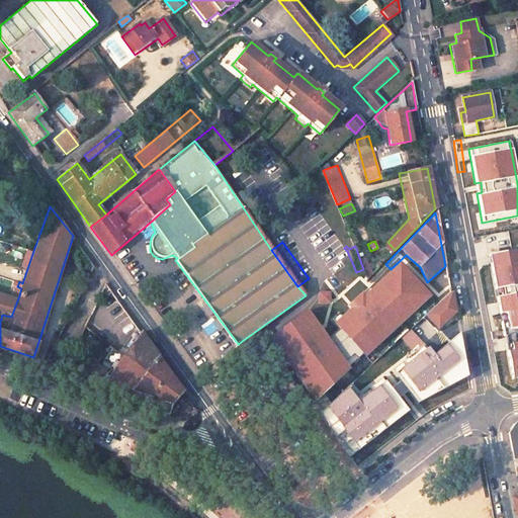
[(517,247),(494,252),(496,261),(489,262),(503,334),(504,334),(513,333),(517,331),(517,247)]
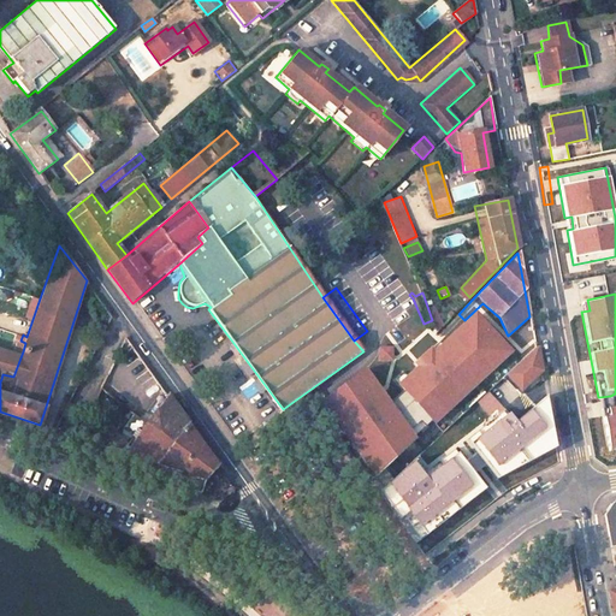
[(374,354),(394,375),(415,353),(400,335),(374,354)]
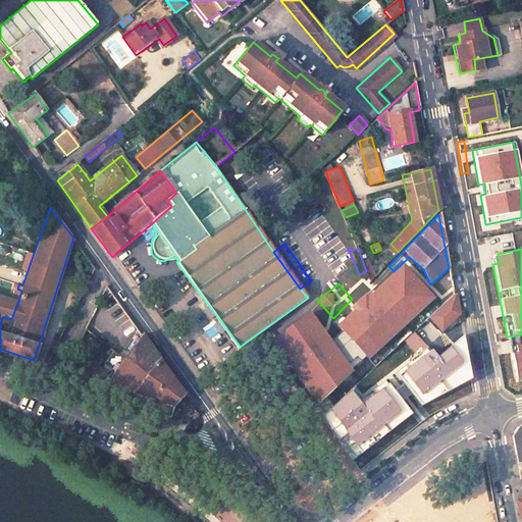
[(6,299),(0,297),(0,321),(1,321),(2,317),(11,319),(19,298),(8,294),(6,299)]
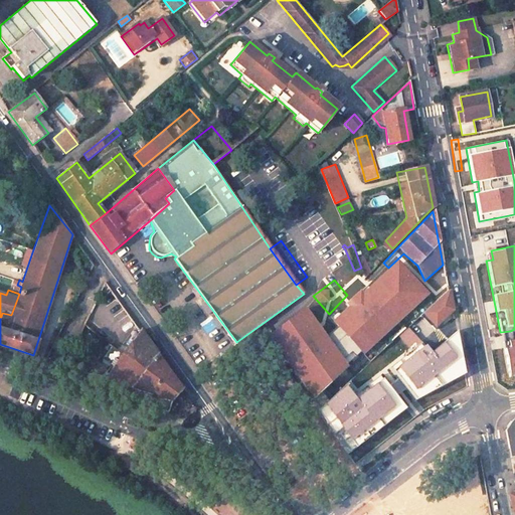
[(452,310),(448,290),(421,313),(435,326),(452,310)]
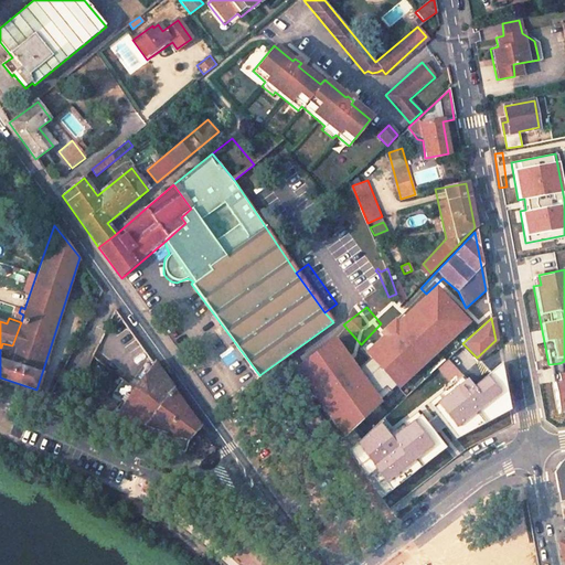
[(291,362),(334,433),(376,406),(334,337),(291,362)]
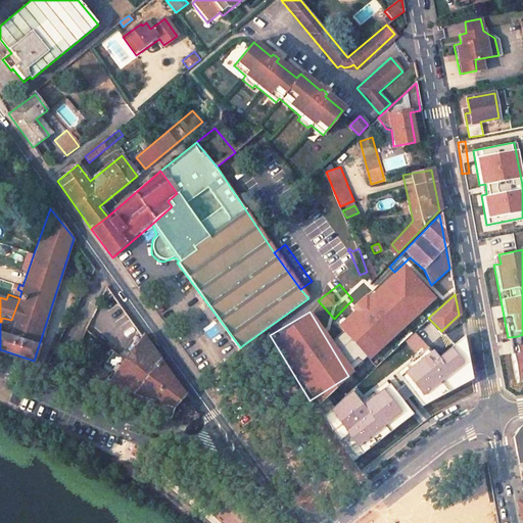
[(396,346),(412,333),(391,313),(374,329),(382,337),(385,334),(396,346)]
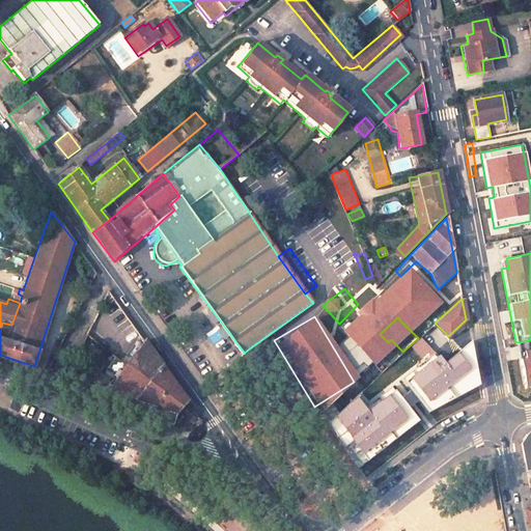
[(219,328),(208,335),(218,350),(229,342),(219,328)]
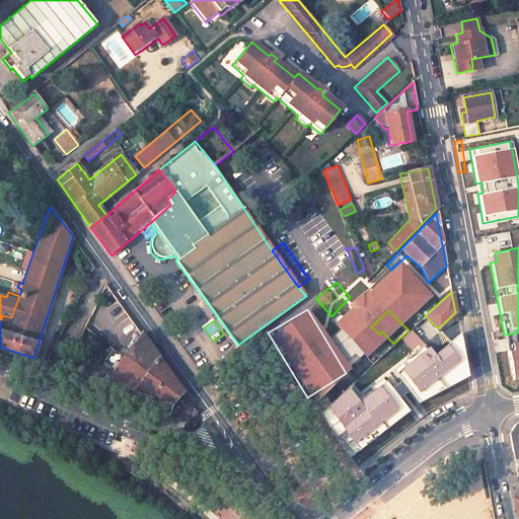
[(144,376),(160,360),(141,332),(124,358),(144,376)]
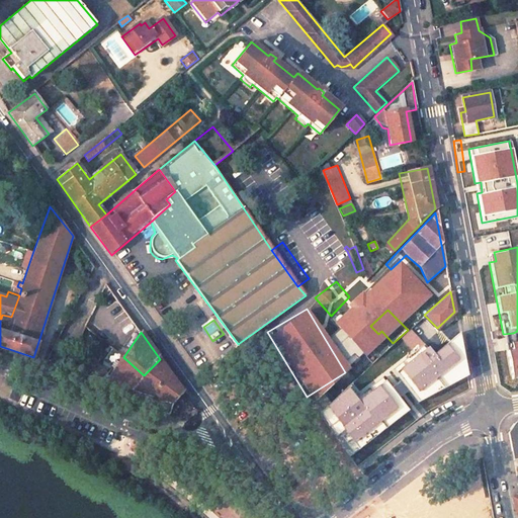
[(517,340),(515,341),(513,333),(504,334),(506,343),(504,343),(506,349),(517,346),(517,340)]
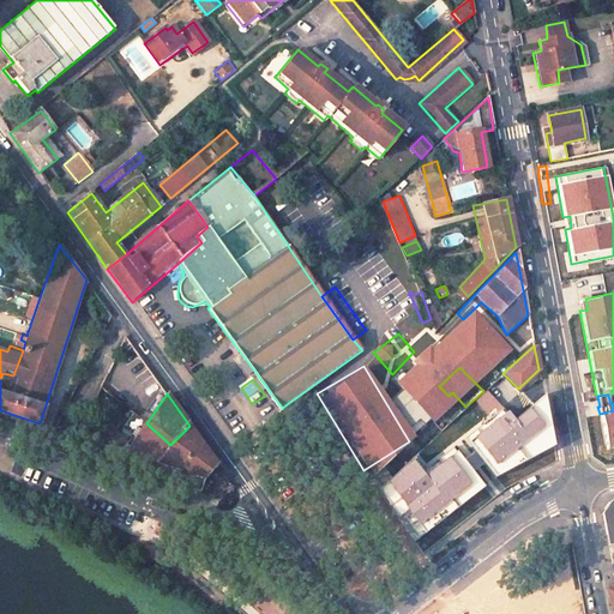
[(613,445),(613,410),(600,414),(603,439),(611,438),(613,446),(613,445)]
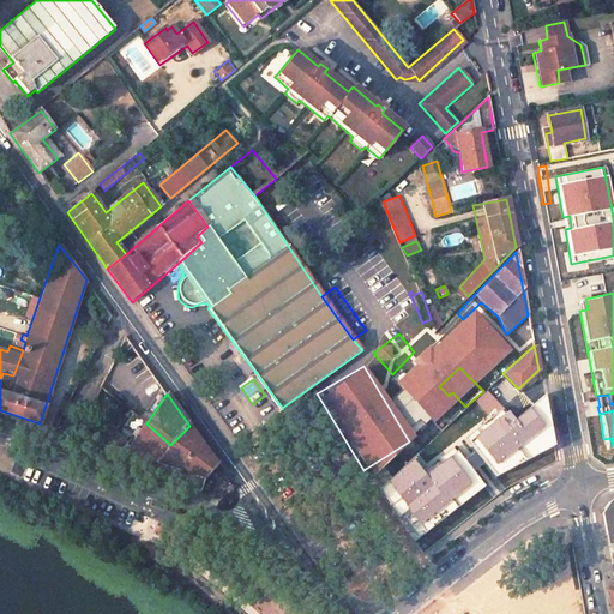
[(125,452),(151,467),(170,445),(146,423),(133,411),(122,429),(133,438),(125,452)]
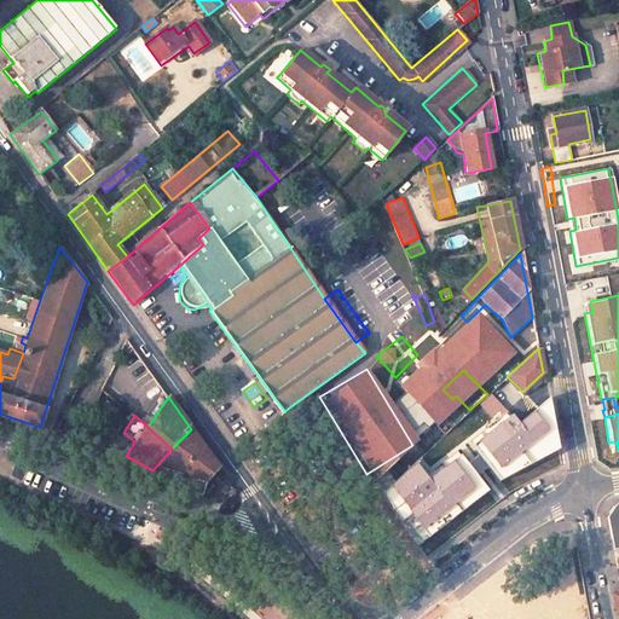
[(275,420),(265,428),(272,437),(282,428),(275,420)]
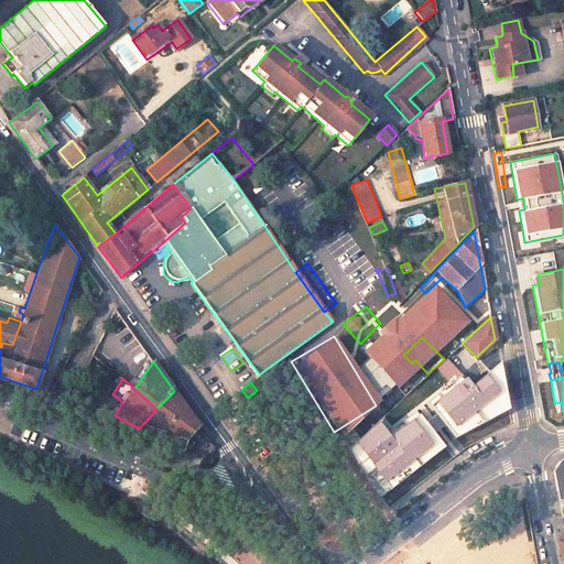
[(154,443),(182,453),(186,443),(199,431),(174,391),(156,409),(139,429),(159,433),(154,443)]
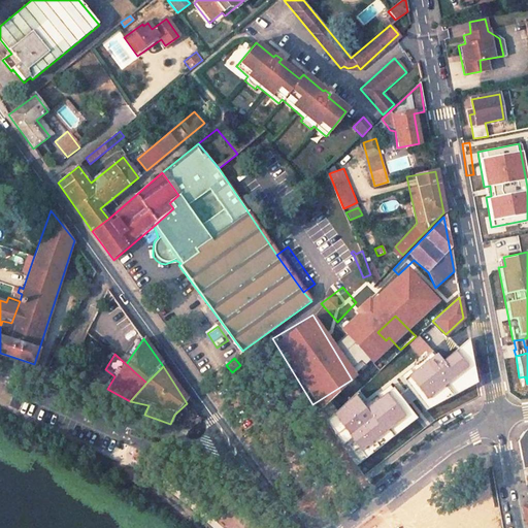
[(476,389),(472,368),(455,372),(459,377),(426,405),(436,420),(476,389)]
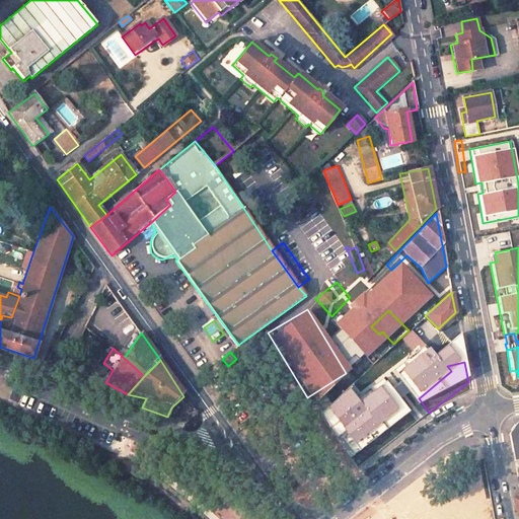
[(403,423),(377,385),(336,415),(362,452),(403,423)]
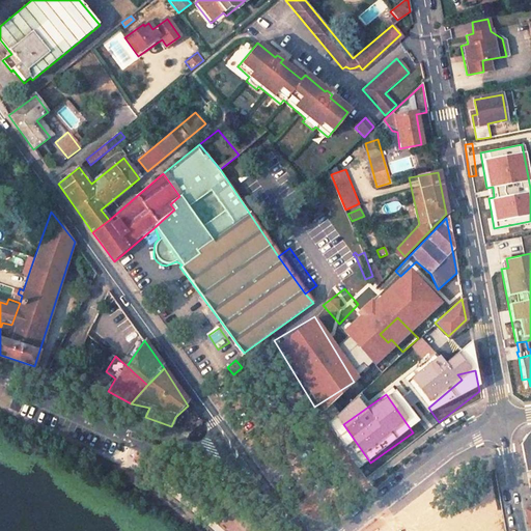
[(412,421),(422,413),(410,397),(399,406),(412,421)]
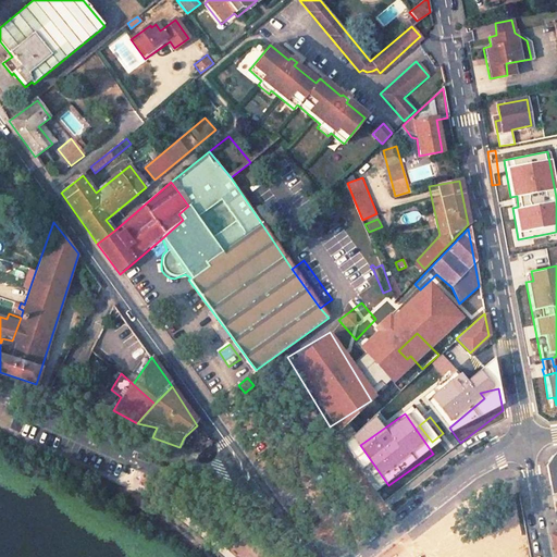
[(556,450),(554,452),(546,463),(551,486),(556,483),(556,450)]
